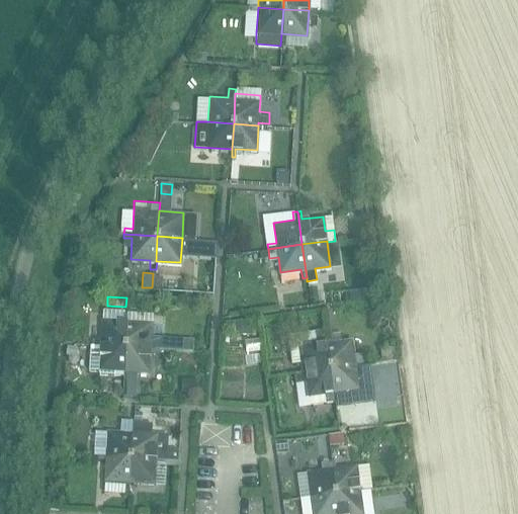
[(156,308),(156,301),(133,300),(133,307),(156,308)]
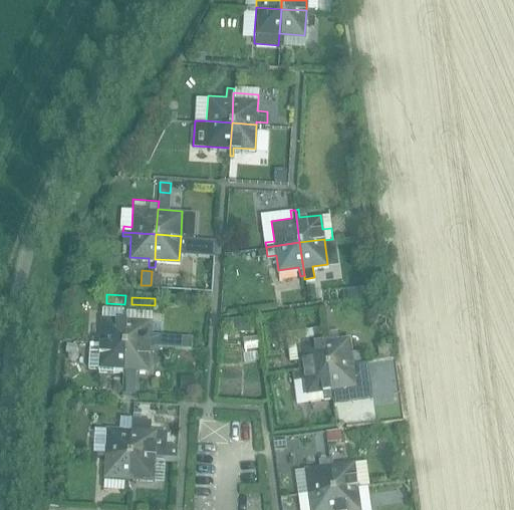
[(99,338),(99,339),(124,341),(125,316),(121,316),(102,315),(100,315),(99,338)]
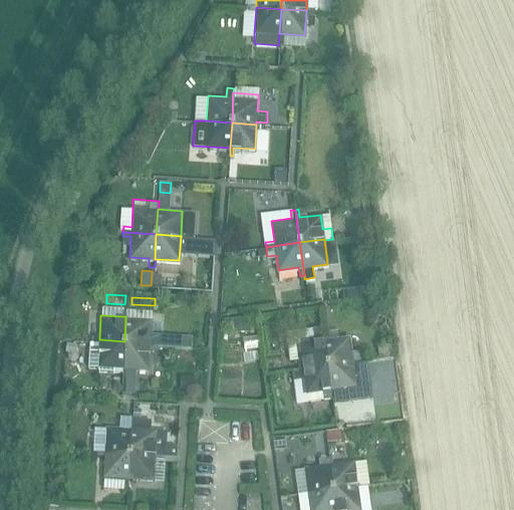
[(125,316),(124,341),(150,343),(150,332),(151,318),(125,316)]
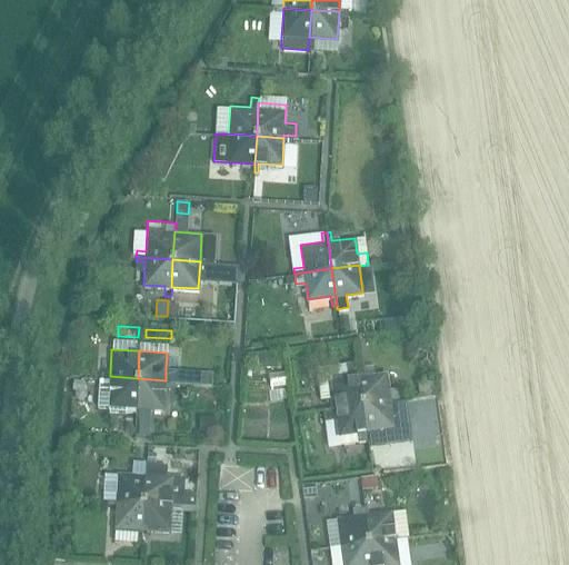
[(336,407),(362,404),(358,376),(357,376),(355,359),(343,360),(346,372),(331,374),(331,379),(317,382),(319,399),(333,397),(336,407)]
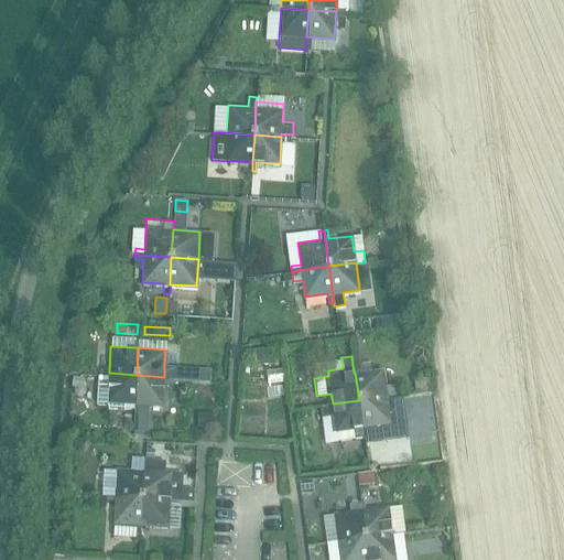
[(382,369),(355,373),(359,400),(387,396),(396,395),(397,395),(396,384),(384,385),(382,369)]
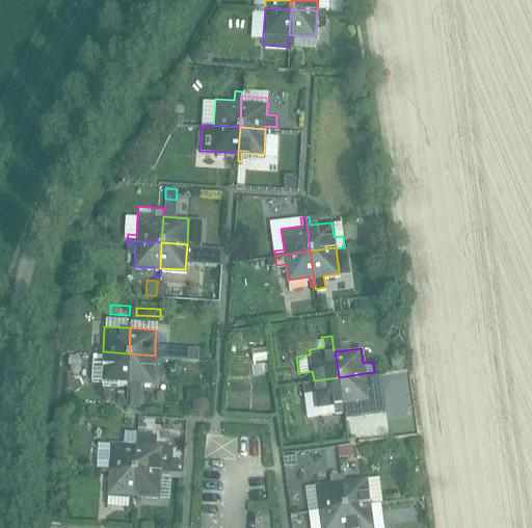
[(91,376),(127,379),(129,353),(103,351),(103,350),(92,350),(91,376)]
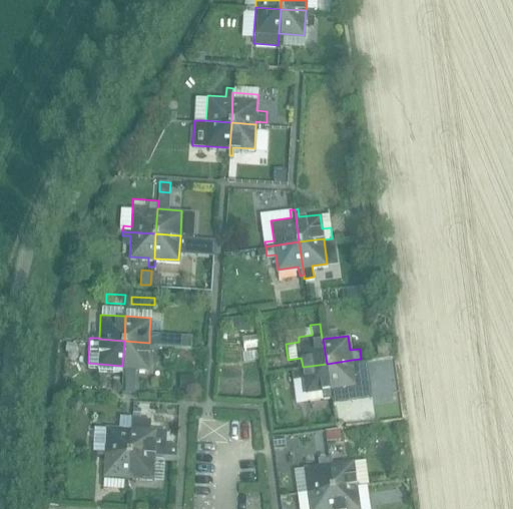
[(122,366),(122,374),(125,374),(125,366),(147,367),(148,346),(156,346),(157,343),(149,343),(124,341),(122,366)]
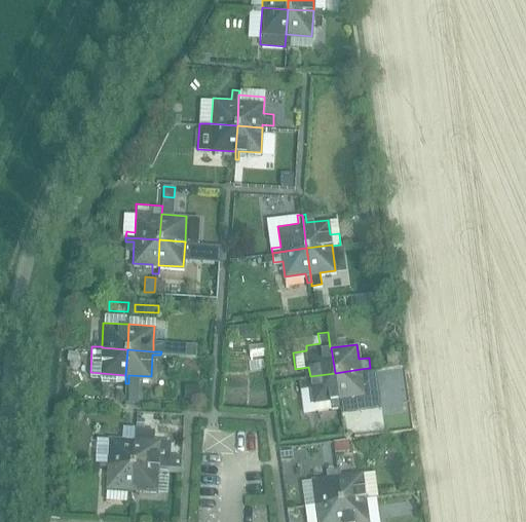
[(361,369),(335,373),(338,398),(349,396),(364,394),(361,372),(369,371),(369,368),(361,369)]
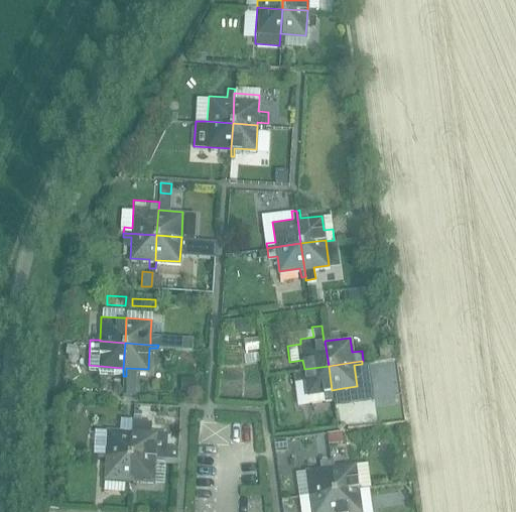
[(304,369),(292,370),(293,380),(301,379),(303,393),(307,393),(308,401),(333,397),(332,390),(329,366),(304,369)]
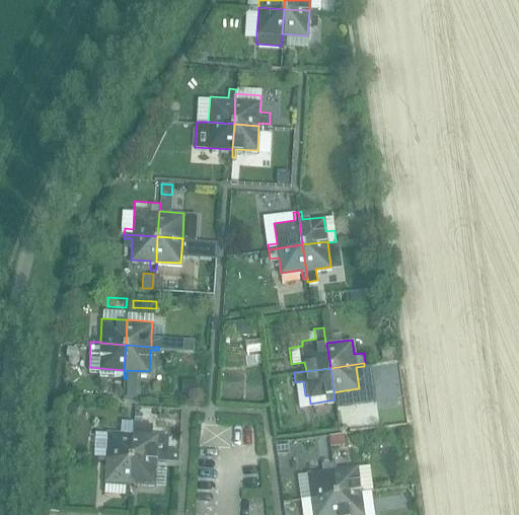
[(105,455),(131,457),(133,423),(124,423),(124,431),(107,430),(105,455)]
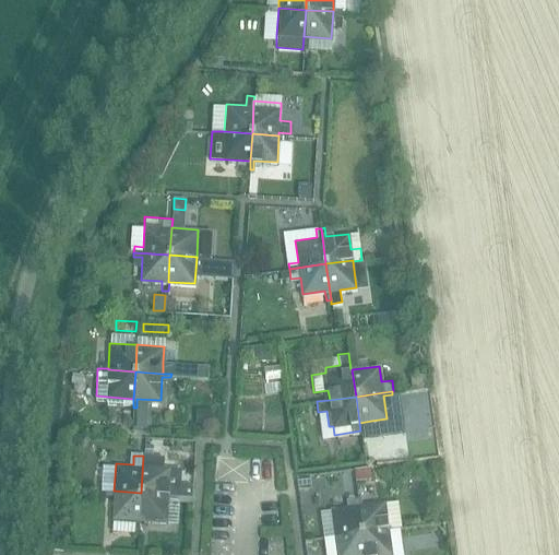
[(141,493),(168,494),(177,495),(177,482),(168,481),(169,467),(155,465),(155,457),(143,456),(141,493)]
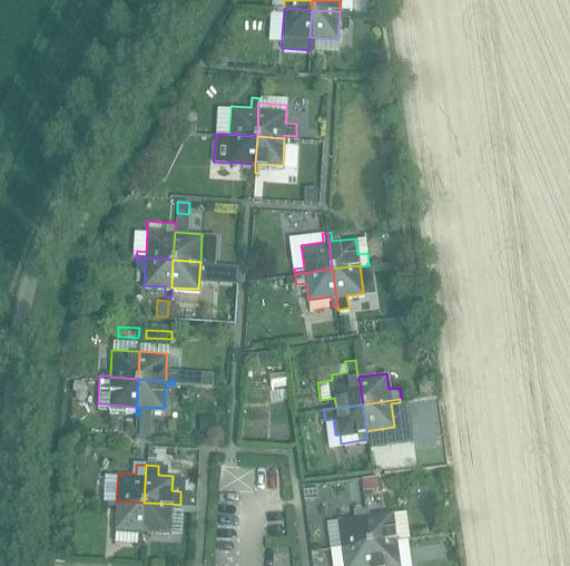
[(258,485),(266,509),(285,504),(277,479),(258,485)]
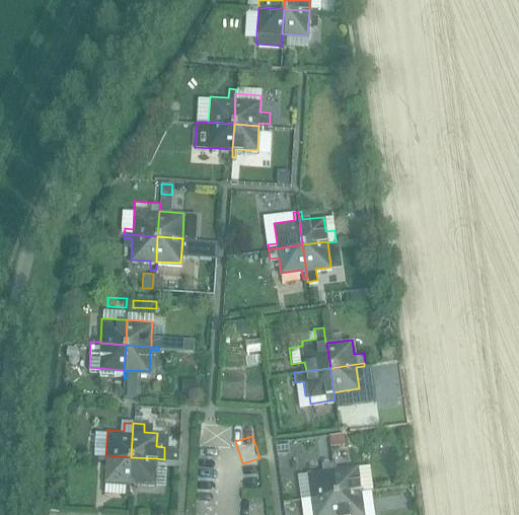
[(97,457),(97,467),(105,467),(104,481),(127,482),(130,483),(131,457),(105,455),(105,458),(97,457)]
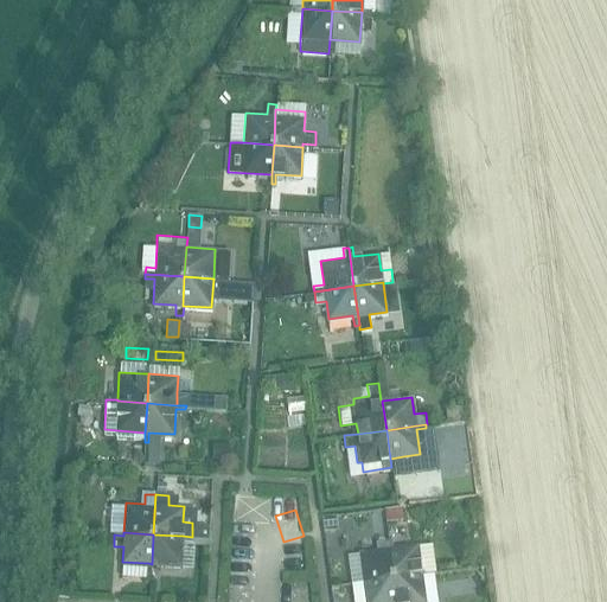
[(180,565),(183,536),(153,535),(152,564),(180,565)]
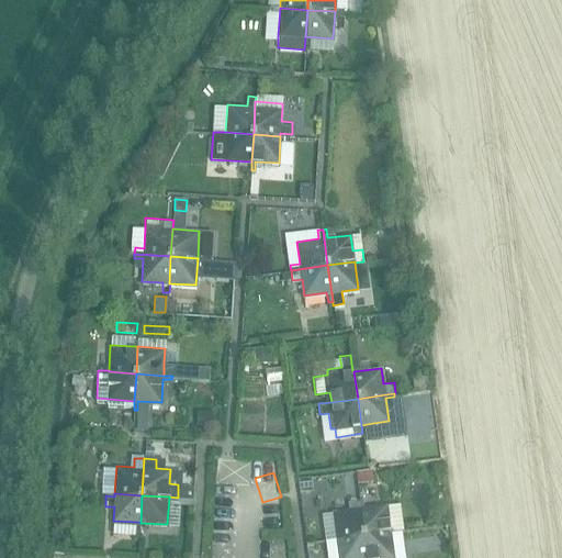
[(359,499),(363,535),(401,529),(397,502),(367,506),(366,498),(359,499)]
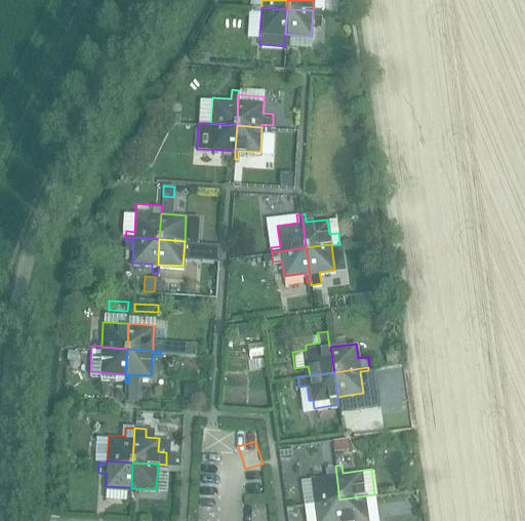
[(323,468),(324,475),(311,477),(315,503),(339,499),(335,466),(323,468)]
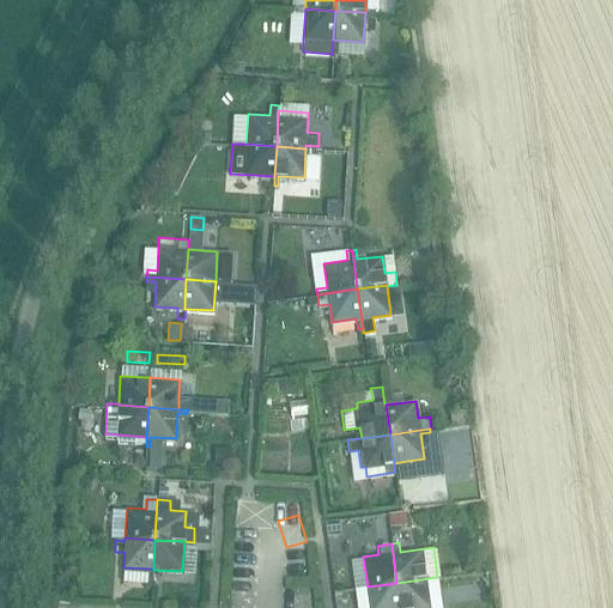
[(430,607),(441,607),(437,577),(396,583),(400,607),(430,607)]
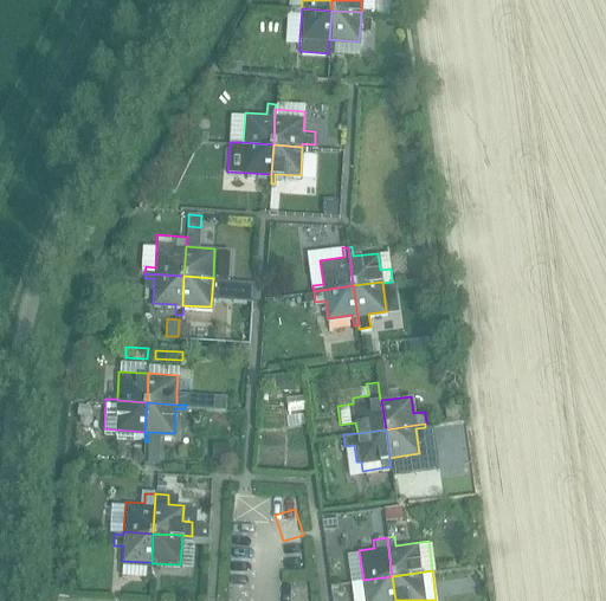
[(395,600),(392,576),(363,580),(366,600),(395,600)]
